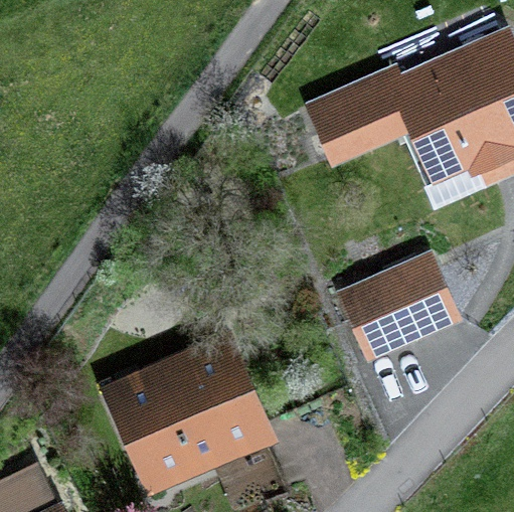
[(513,34),(510,24),(398,72),(380,80),(402,132),(434,204),(481,184),(482,186),(513,172),(513,34)]
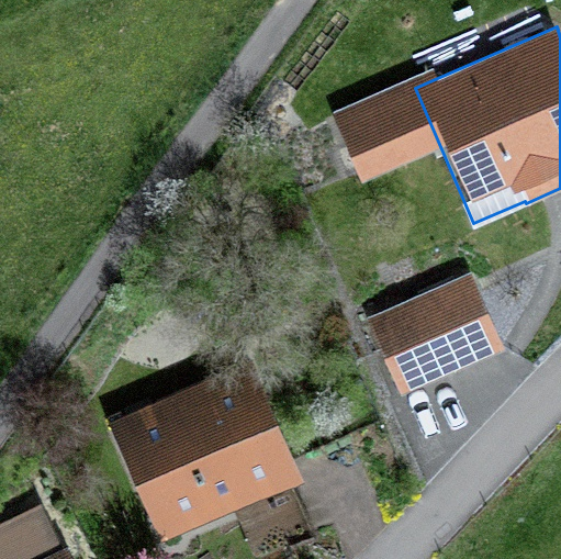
[(430,69),(331,112),(359,178),(439,144),(415,88),(435,79),(430,69)]
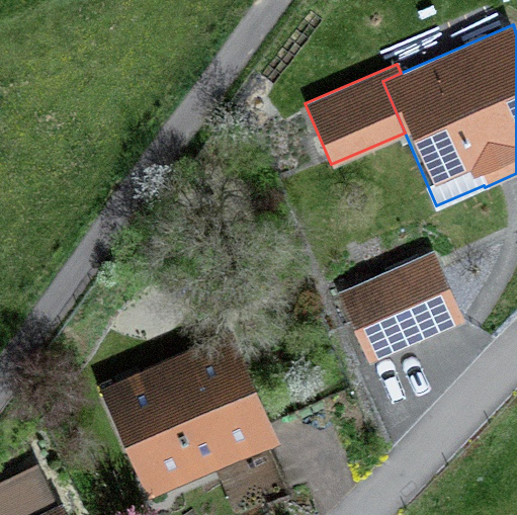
[(368,363),(464,322),(433,250),(337,292),(368,363)]
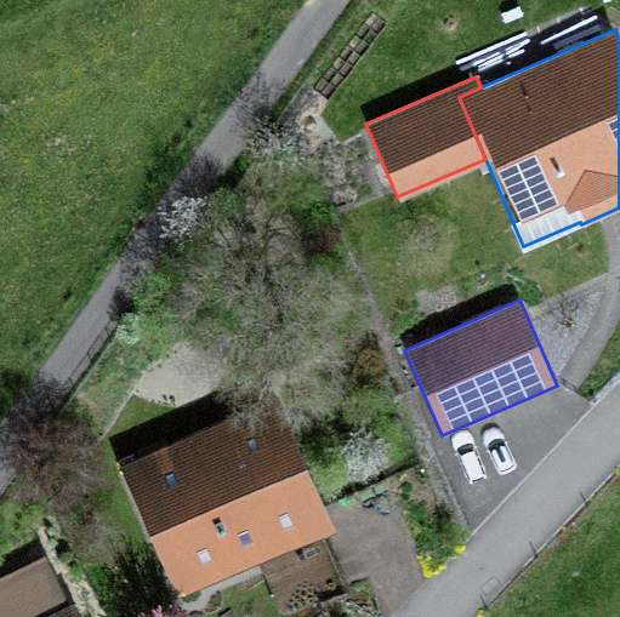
[(119,462),(175,596),(254,565),(276,615),(283,612),(342,588),(320,535),(333,530),(278,398),(228,417),(119,462)]
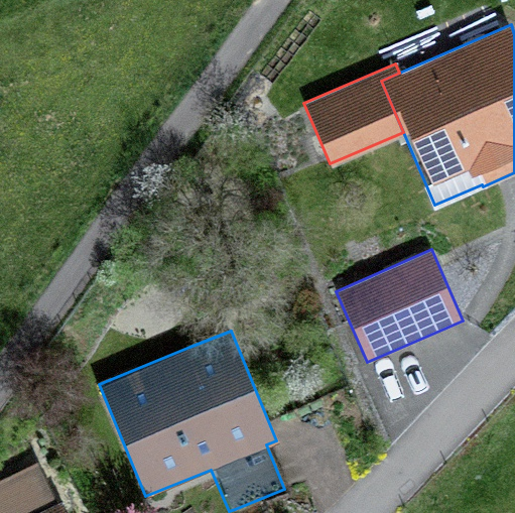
[(67,512),(60,501),(56,503),(36,462),(0,479),(0,512),(67,512)]
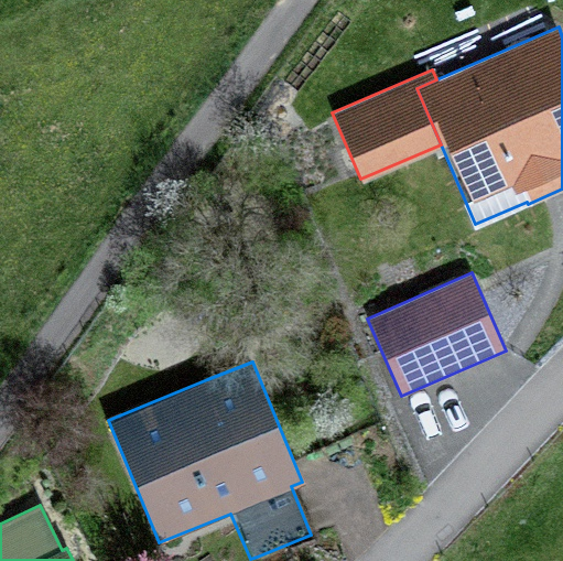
All buildings are outlined.
